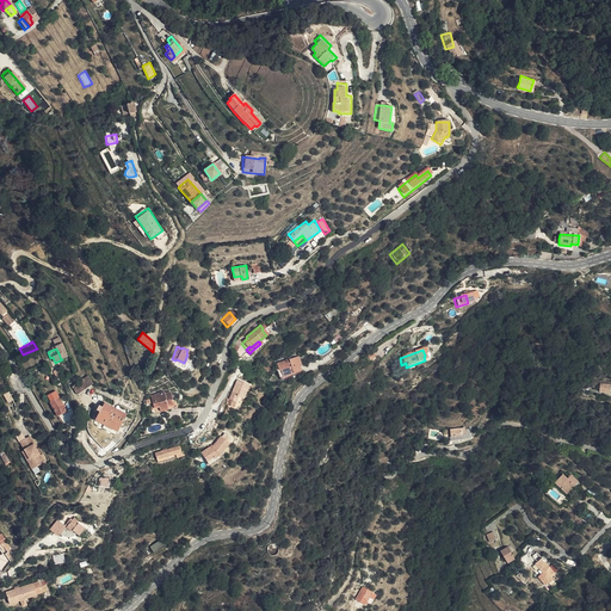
[(297,358),(276,365),(278,371),(281,371),(282,377),(300,371),(298,368),(301,366),(297,358)]
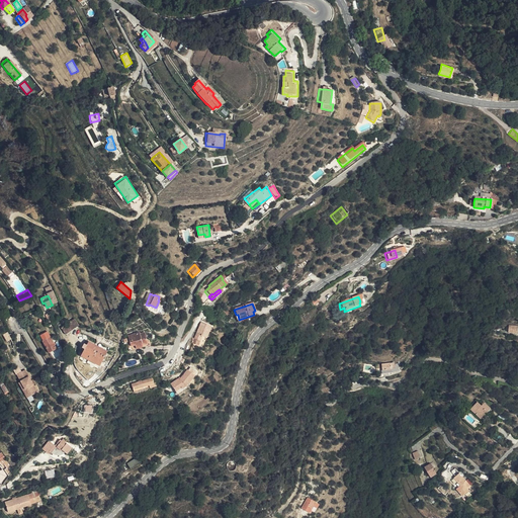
[(65,334),(78,324),(73,318),(60,327),(65,334)]
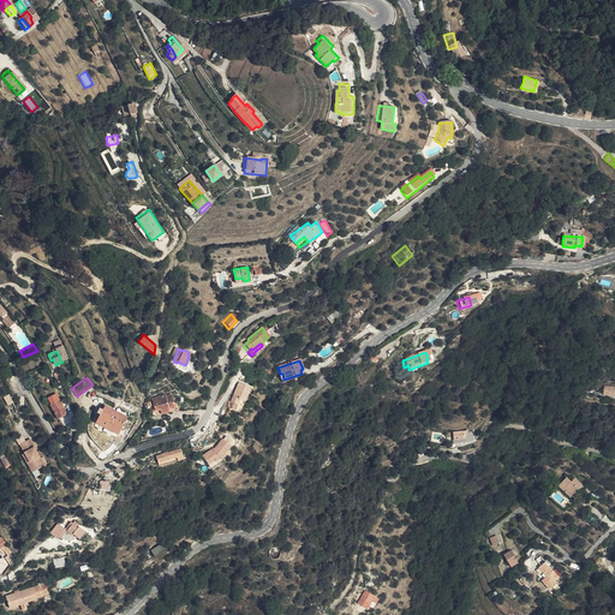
[(240,383),(232,404),(239,406),(242,400),(248,402),(252,388),(240,383)]
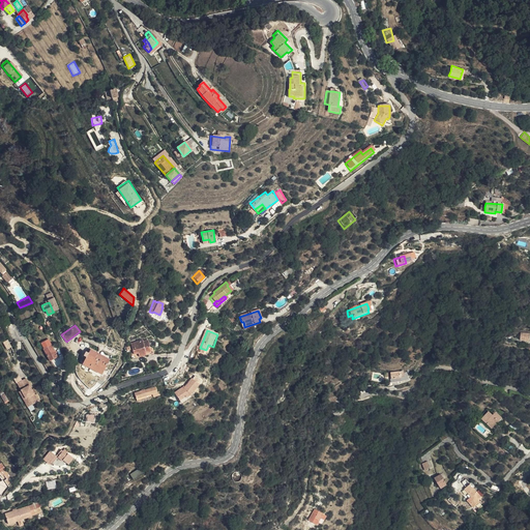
[(142,343),(142,341),(130,345),(135,355),(131,356),(133,360),(151,354),(147,341),(142,343)]
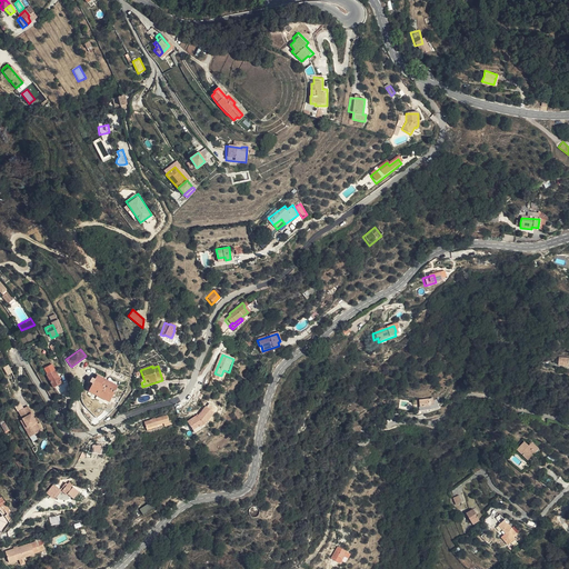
[(61,383),(53,370),(46,375),(52,388),(61,383)]
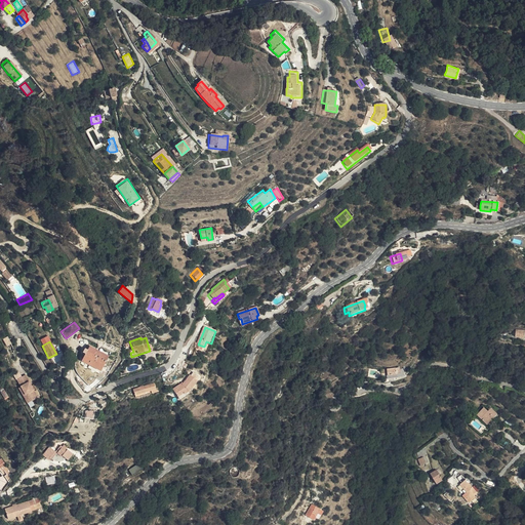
[(99,371),(108,358),(88,348),(81,361),(99,371)]
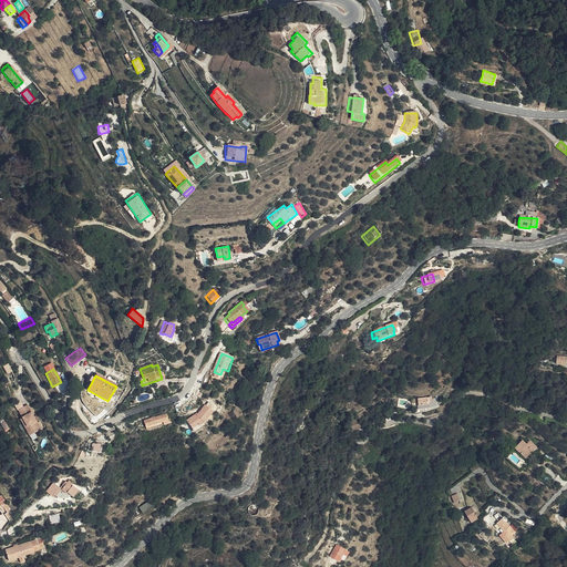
[(432,398),(432,397),(416,399),(418,409),(429,408),(437,405),(434,398),(432,398)]
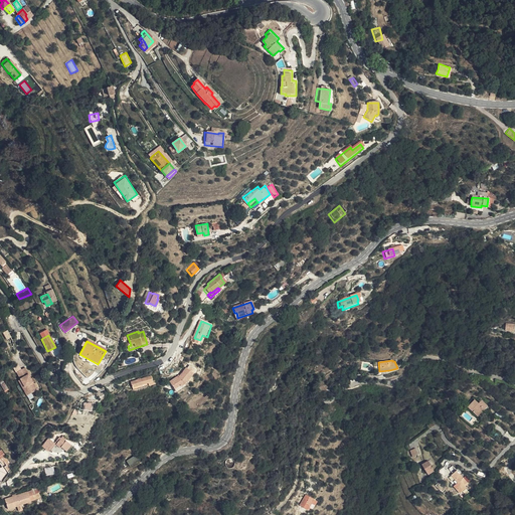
[(177,376),(170,380),(174,388),(180,384),(181,385),(185,383),(188,381),(194,375),(188,368),(178,378),(177,376)]
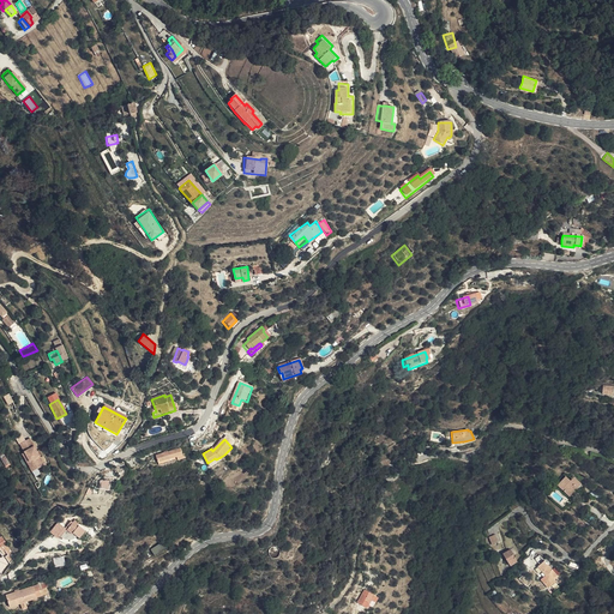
[(102,449),(94,440),(89,445),(92,449),(95,447),(100,451),(102,449)]
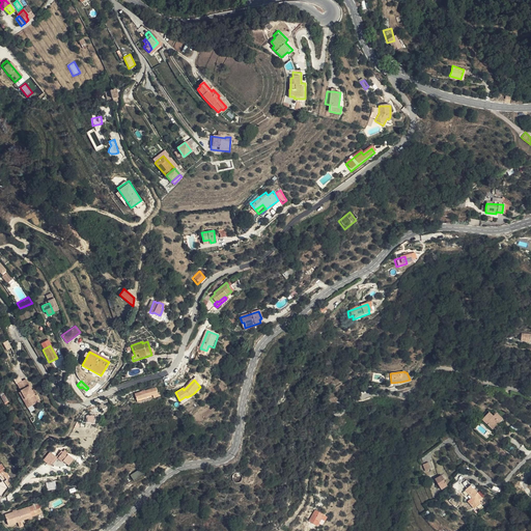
[(30,402),(35,409),(35,410),(42,404),(36,397),(33,393),(26,383),(19,389),(29,403),(30,402)]
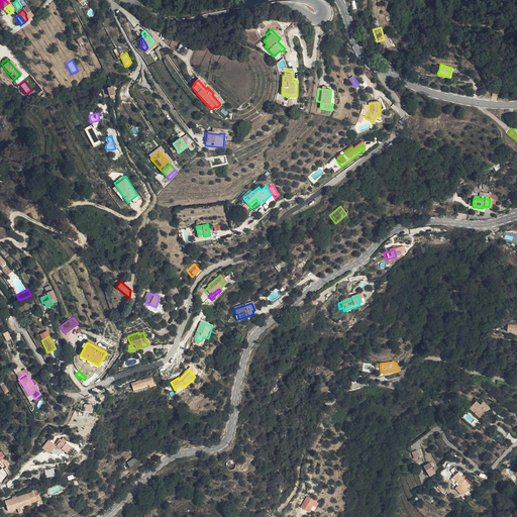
[(130,383),(131,389),(147,384),(147,387),(152,385),(150,378),(130,383)]
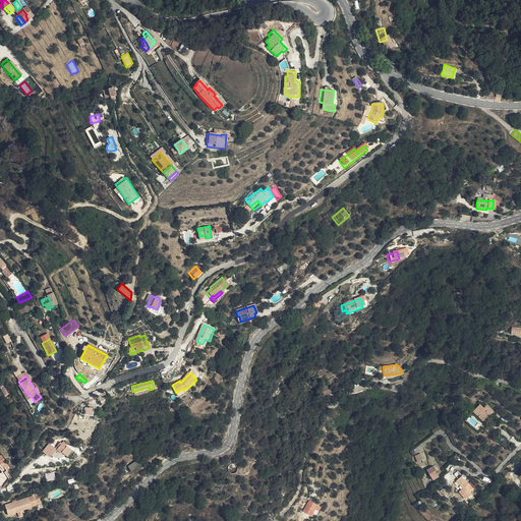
[(481,416),(486,421),(495,413),(488,407),(485,410),(481,406),(474,413),(479,419),(481,416)]
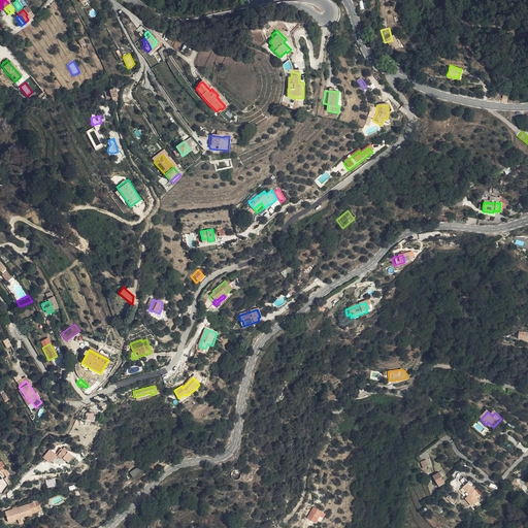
[(60,448),(50,460),(52,462),(55,464),(57,464),(60,464),(63,463),(65,462),(66,462),(71,456),(66,452),(65,453),(64,453),(66,450),(62,448),(61,449),(60,448)]
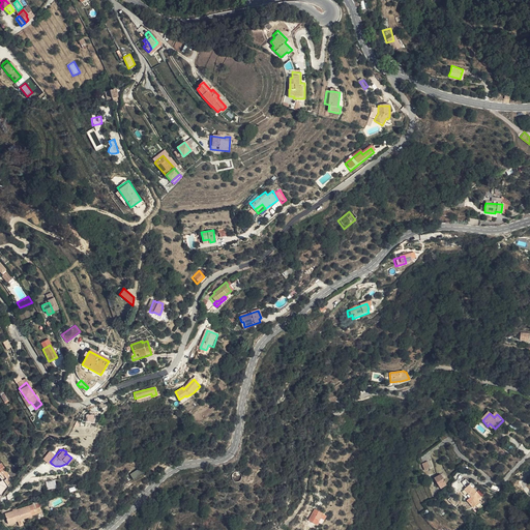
[(130,474),(134,479),(142,474),(139,469),(130,474)]
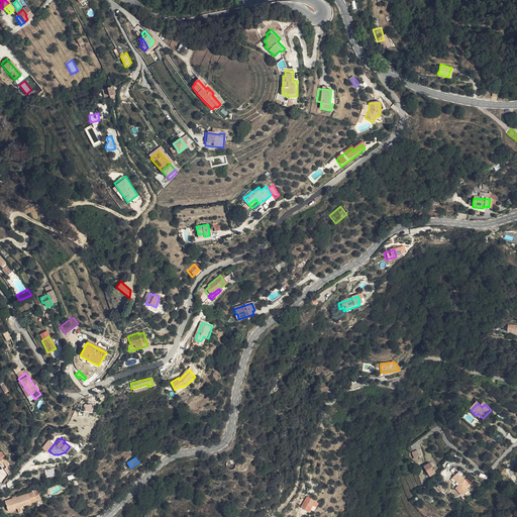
[(231,470),(235,463),(230,460),(226,467),(231,470)]
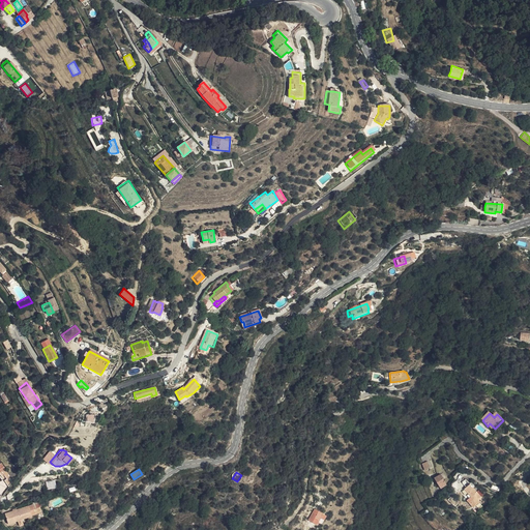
[(434,481),(437,486),(443,481),(440,476),(434,481)]
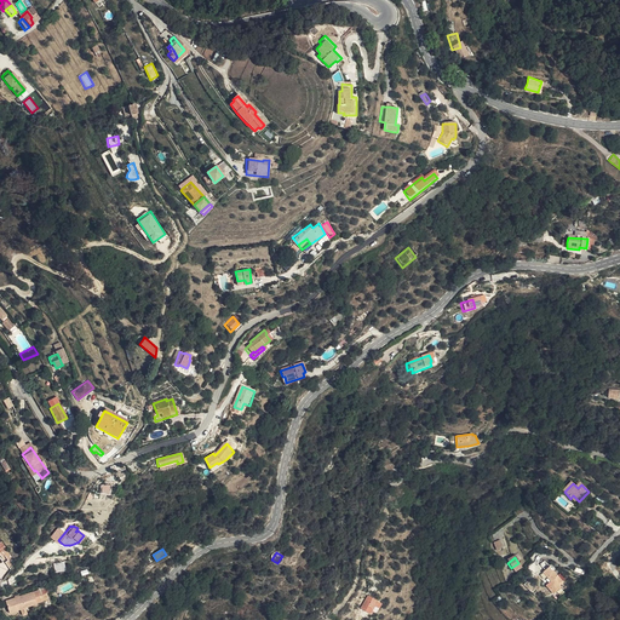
[(53,563),(55,573),(65,570),(64,562),(53,563)]
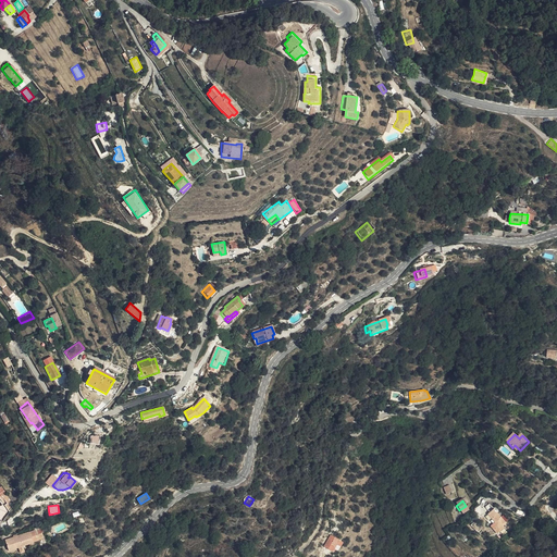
[(466,506),(459,510),(462,516),(469,511),(466,506)]
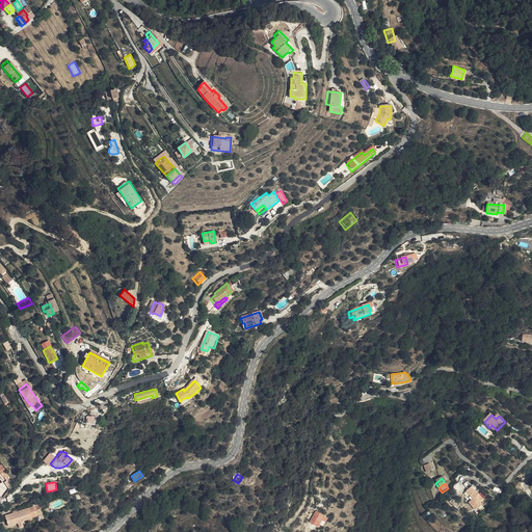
[(466,491),(473,500),(475,502),(474,503),(471,506),(475,511),(482,505),(480,502),(483,500),(482,500),(485,498),(474,484),(472,485),(472,486),(466,491)]
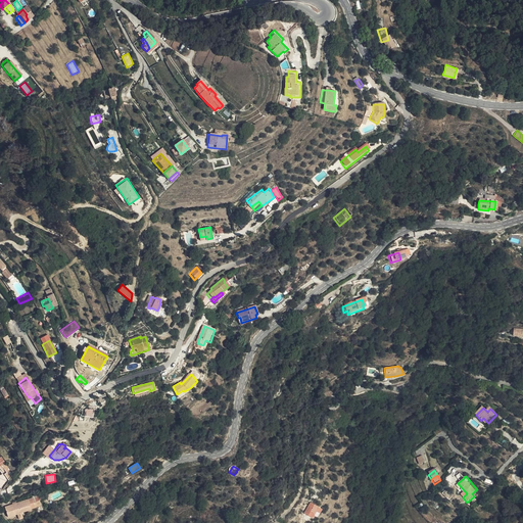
[(318,511),(323,501),(315,495),(308,507),(318,511)]
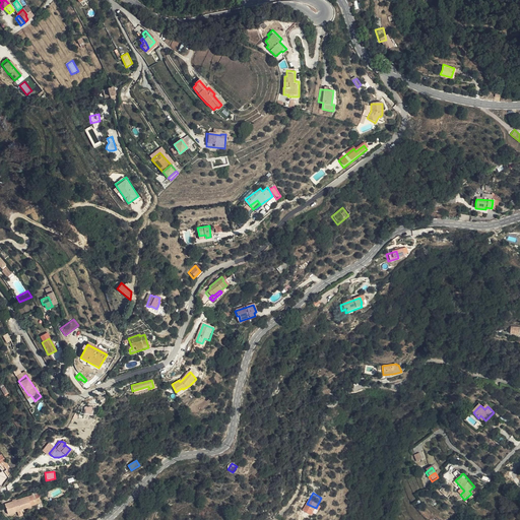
[(29,506),(35,505),(34,500),(31,496),(27,497),(4,503),(7,514),(30,507),(29,506)]
